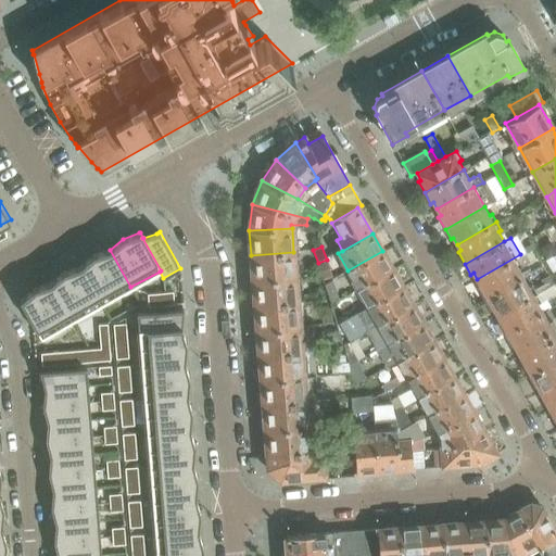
[(555,254),(555,253),(552,247),(542,252),(546,260),(555,254)]
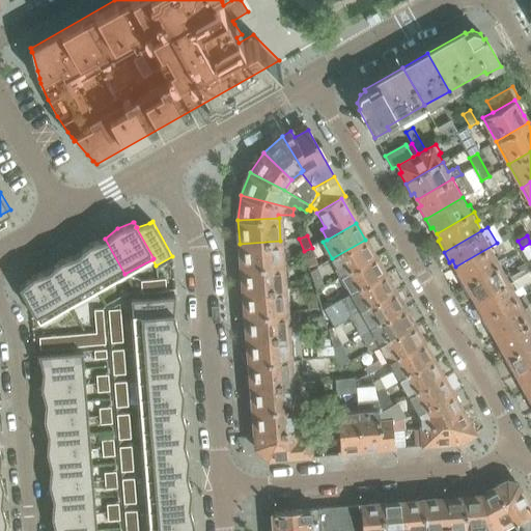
[(89,244),(77,254),(96,290),(124,274),(105,239),(89,244)]
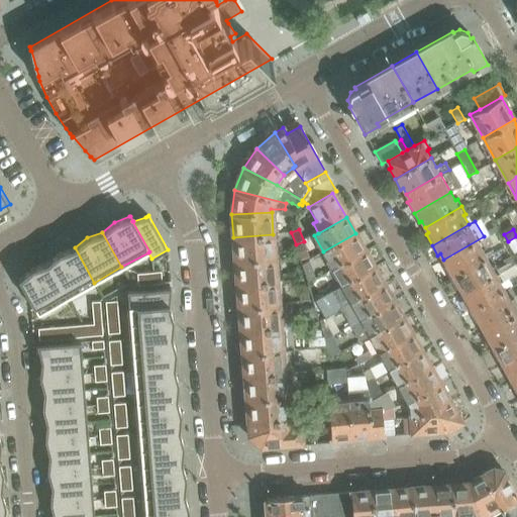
[(333,269),(366,250),(355,233),(323,251),(333,269)]
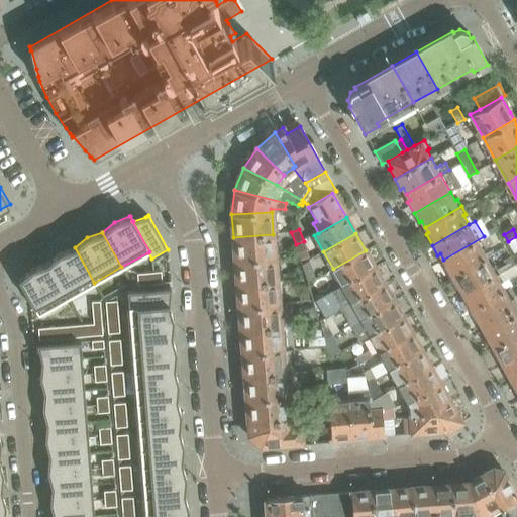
[(275,257),(273,234),(233,237),(235,262),(275,257)]
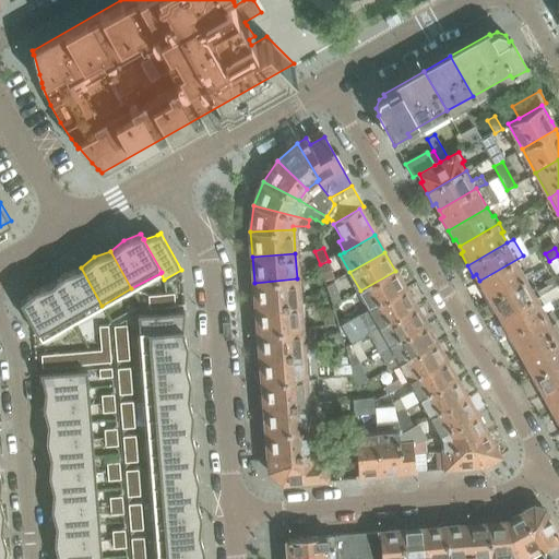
[(527,278),(519,263),(521,261),(525,269),(533,264),(533,263),(528,256),(524,258),(523,256),(479,281),(484,287),(480,289),(487,300),(527,278)]
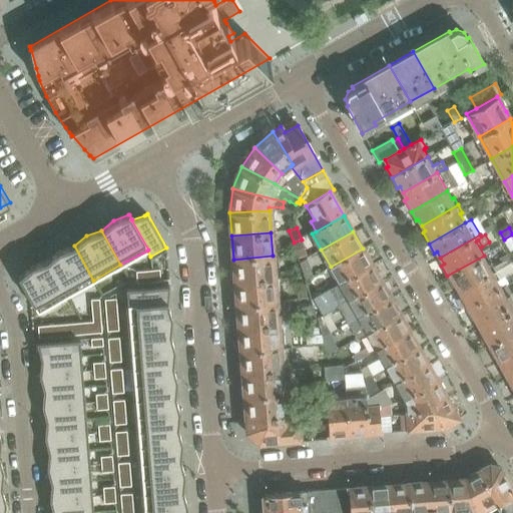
[(59,250),(46,261),(66,296),(93,281),(74,245),(59,250)]
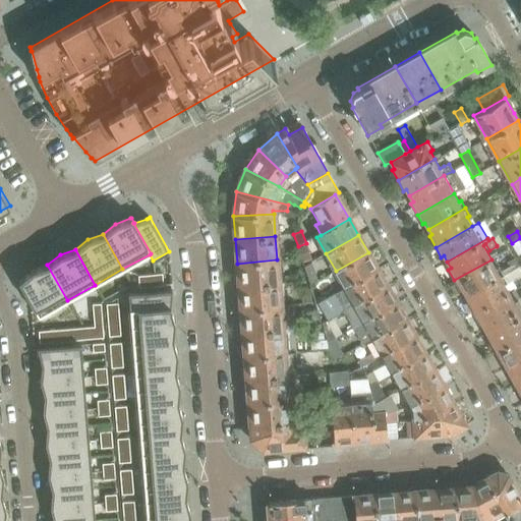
[(345,288),(378,270),(368,252),(336,271),(345,288)]
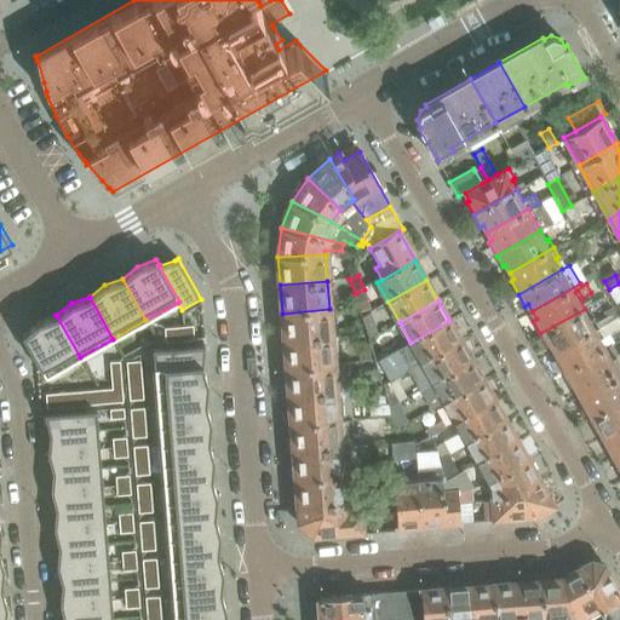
[(332,337),(329,309),(282,314),(285,342),(332,337)]
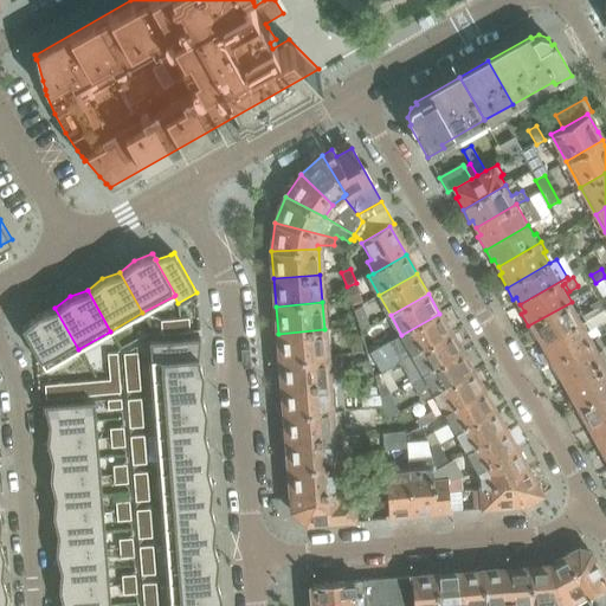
[(542,343),(603,309),(598,302),(591,307),(593,310),(580,317),(572,302),(528,326),(535,337),(537,336),(542,343)]
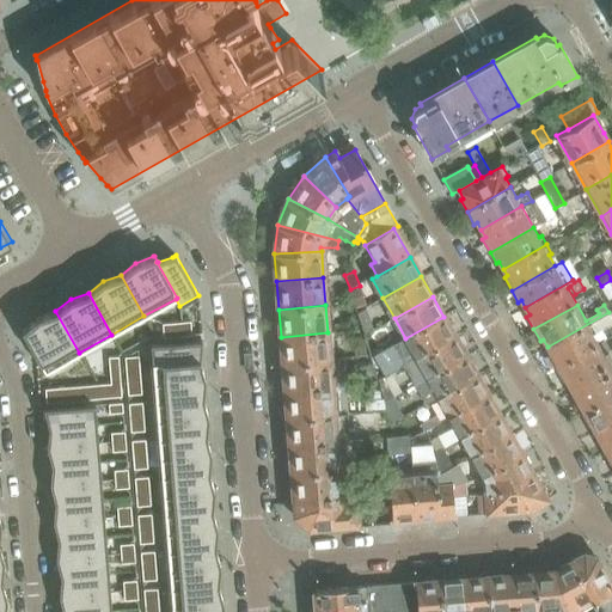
[(373,330),(366,310),(357,314),(365,336),(373,330)]
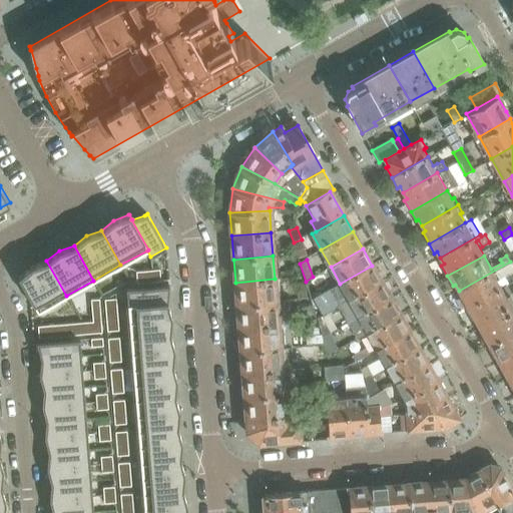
[(19,277),(18,278),(37,312),(66,296),(46,261),(31,267),(19,277)]
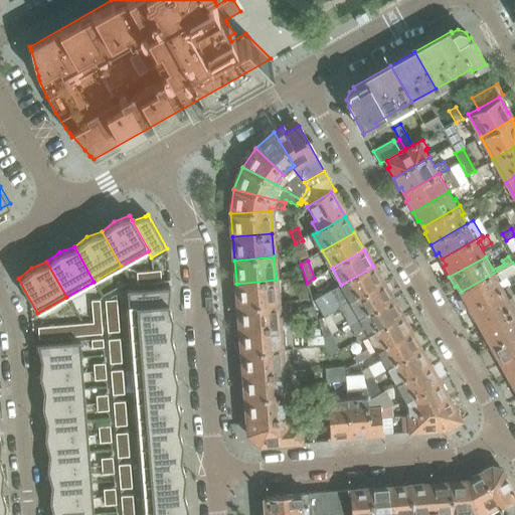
[(504,289),(500,282),(514,273),(514,268),(512,263),(461,292),(464,298),(461,299),(467,309),(504,289)]
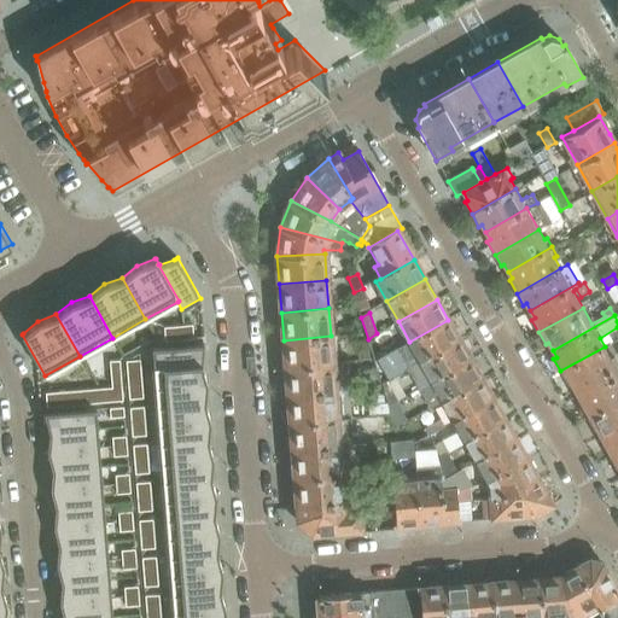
[(408,369),(459,339),(448,320),(409,342),(397,349),(397,350),(375,363),(385,383),(408,369)]
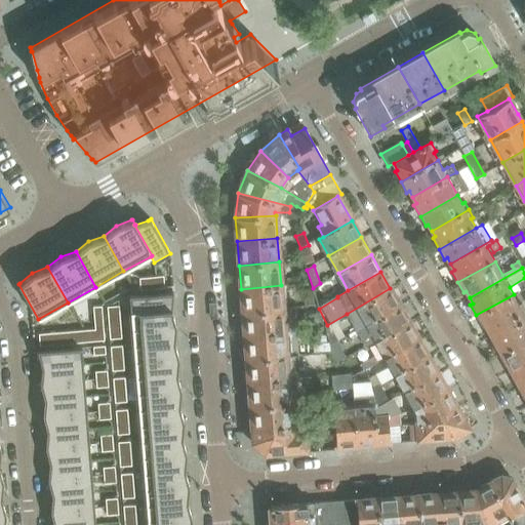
[(155,276),(148,277),(149,289),(156,288),(155,276)]
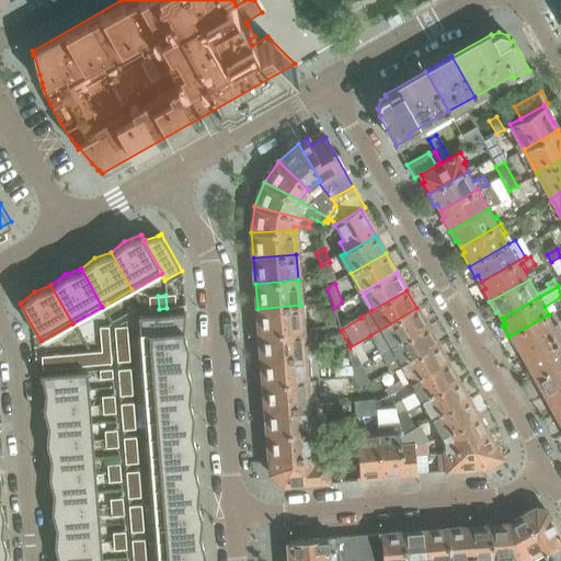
[(174,295),(165,295),(167,308),(175,308),(174,295)]
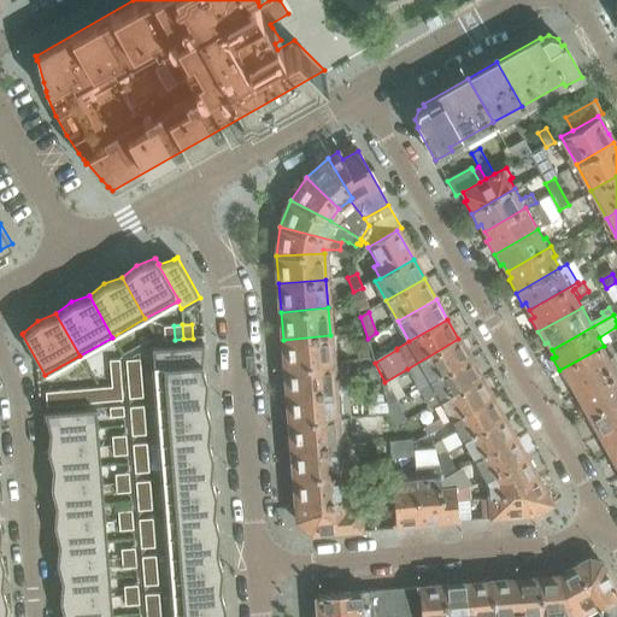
[(174,325),(164,327),(165,341),(175,340),(174,325)]
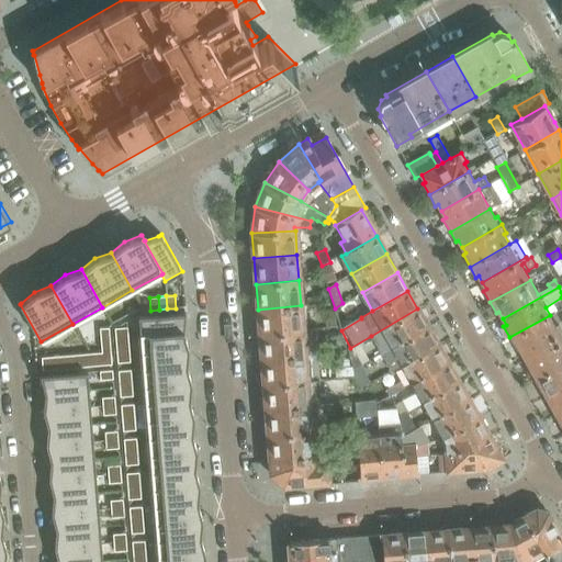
[(302,332),(301,305),(258,310),(259,334),(302,332)]
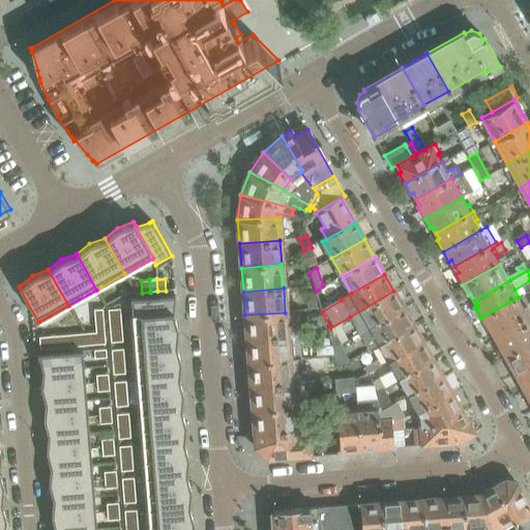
[(359,333),(404,308),(393,291),(350,317),(359,333)]
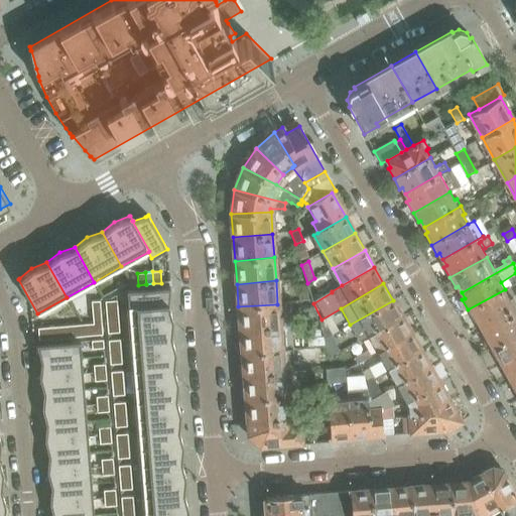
[(308,300),(307,286),(298,287),(299,300),(308,300)]
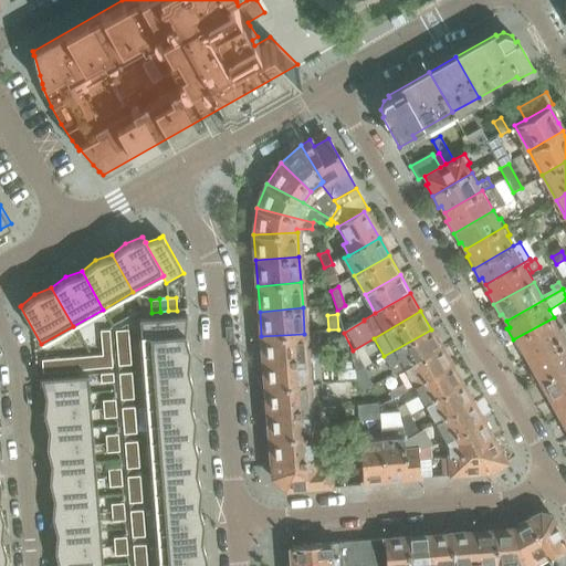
[(187,315),(139,318),(140,337),(185,334),(187,316),(187,315)]
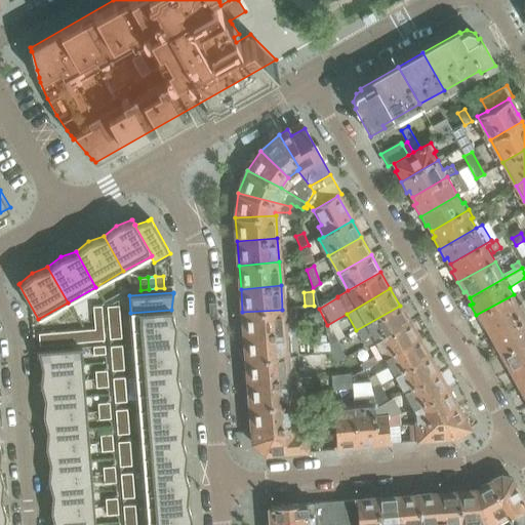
[(487,335),(524,314),(524,299),(519,304),(514,294),(476,315),(487,335)]
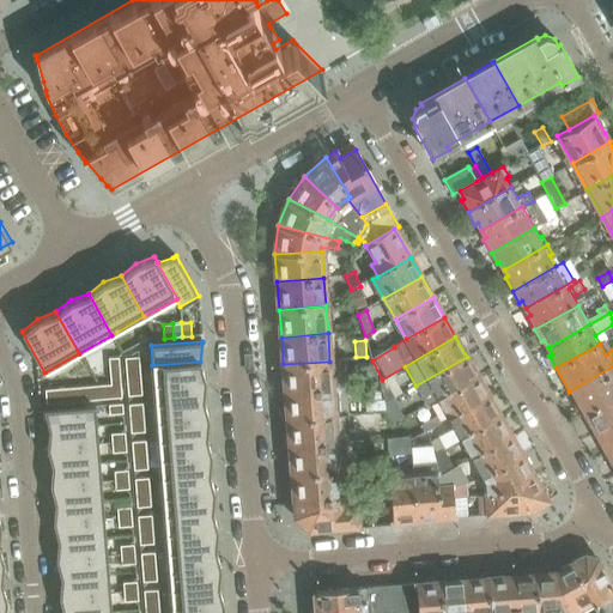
[(119,356),(109,357),(110,370),(120,370),(119,356)]
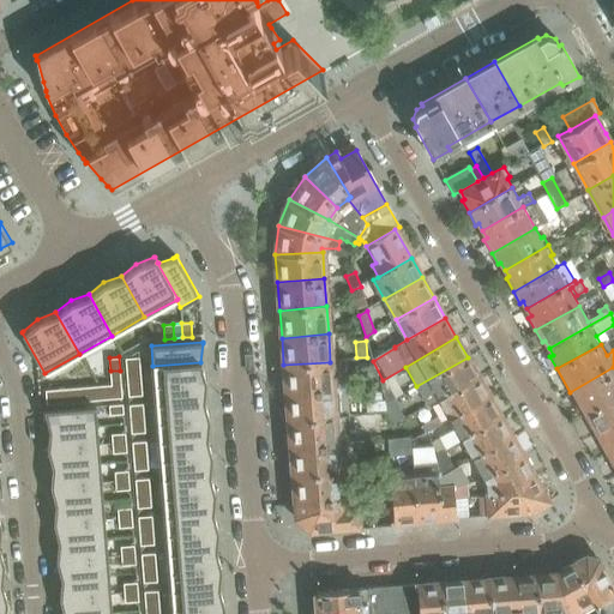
[(139,357),(125,359),(125,367),(140,366),(139,357)]
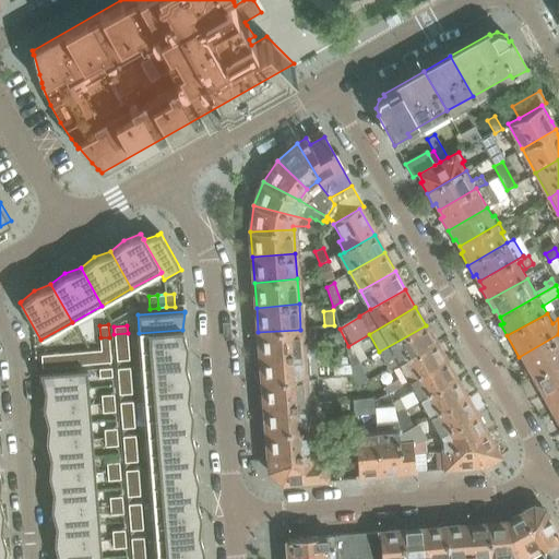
[(401,364),(436,343),(426,325),(379,352),(379,353),(389,370),(401,364)]
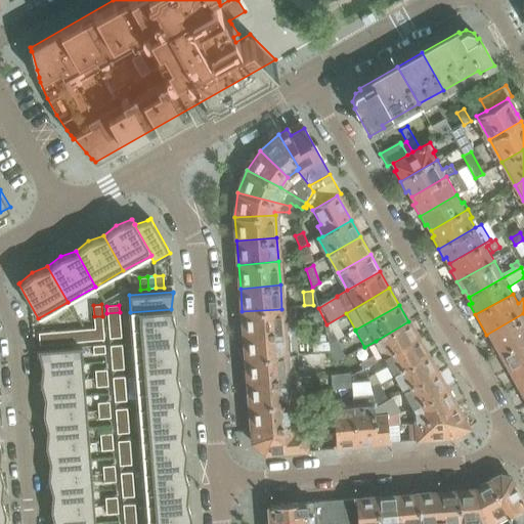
[(171,309),(130,312),(133,344),(174,341),(175,324),(171,309)]
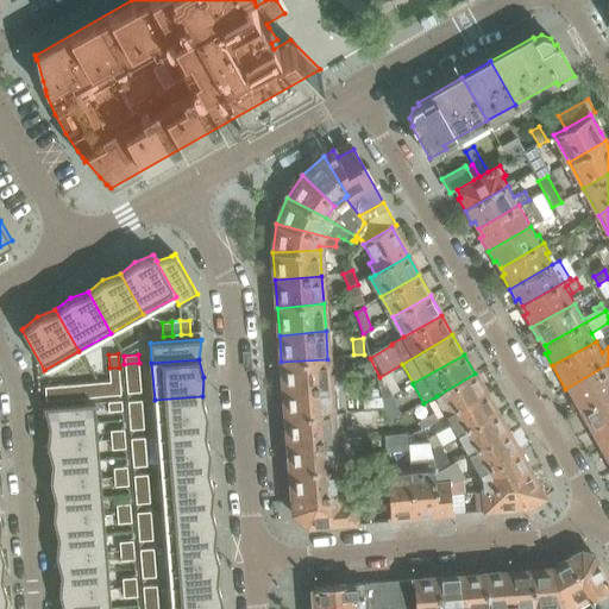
[(328,375),(327,359),(281,362),(283,389),(330,385),(341,384),(340,374),(328,375)]
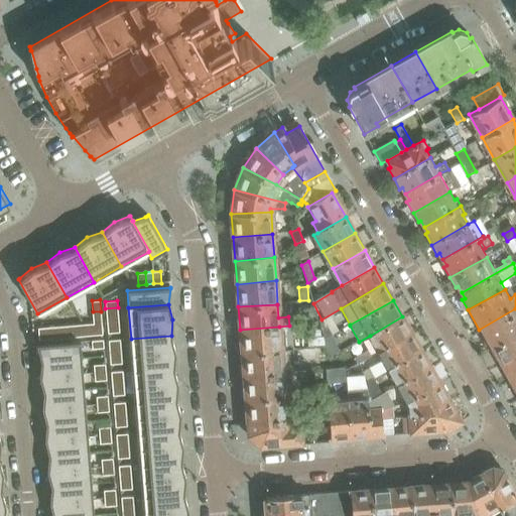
[(118,307),(105,308),(106,316),(118,315),(118,307)]
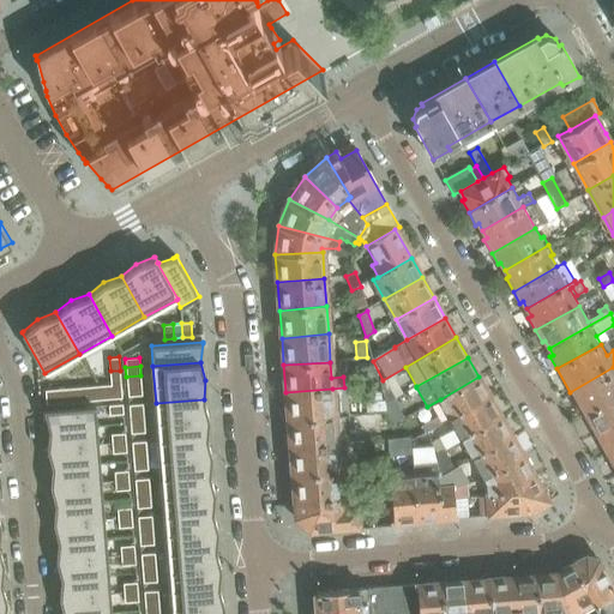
[(583,415),(613,397),(613,367),(570,392),(583,415)]
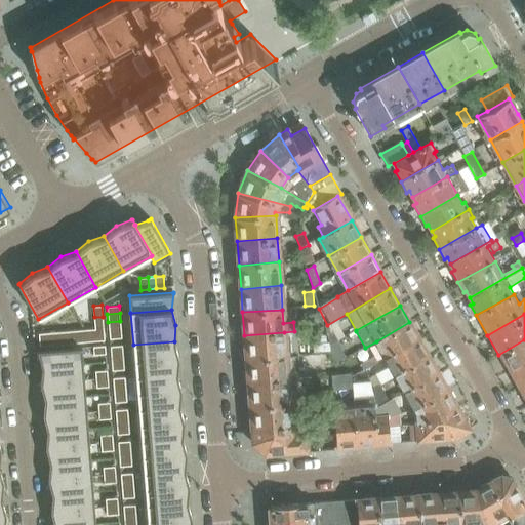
[(103,317),(94,317),(95,329),(104,328),(103,317)]
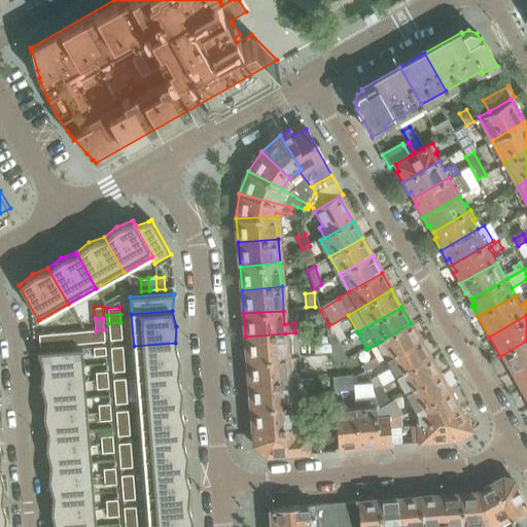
[(120,322),(108,323),(109,331),(121,330),(120,322)]
